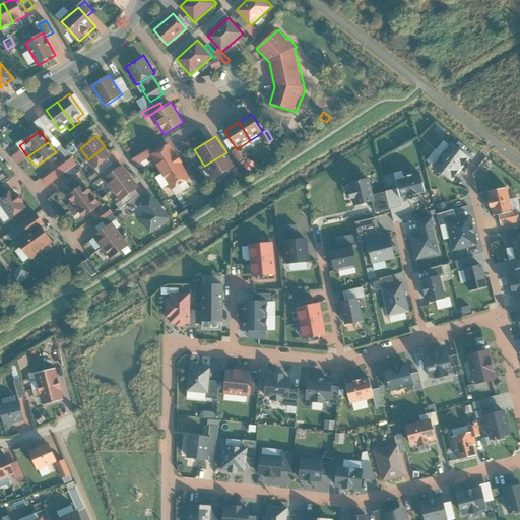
[(71,152),(78,147),(75,142),(68,147),(71,152)]
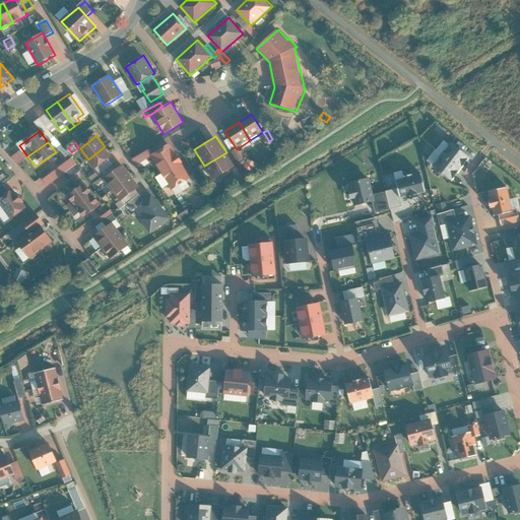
[(172,190),(191,178),(170,143),(152,153),(149,149),(133,159),(138,166),(151,157),(172,190)]
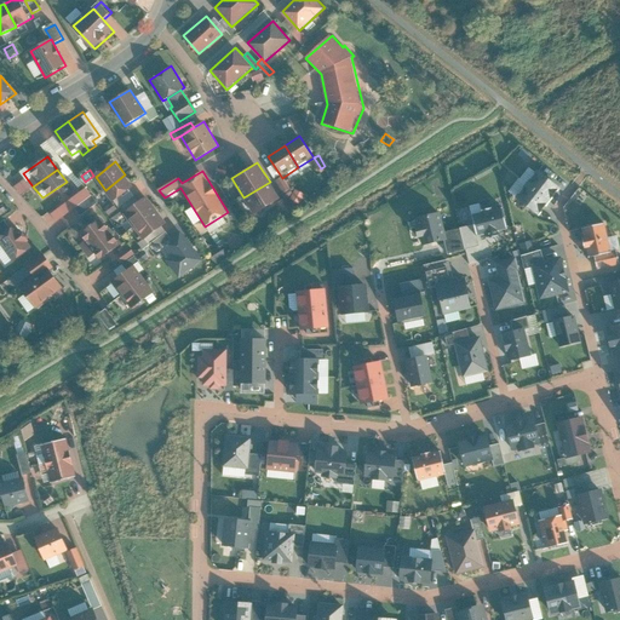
[(560,189),(539,172),(528,185),(549,202),(560,189)]
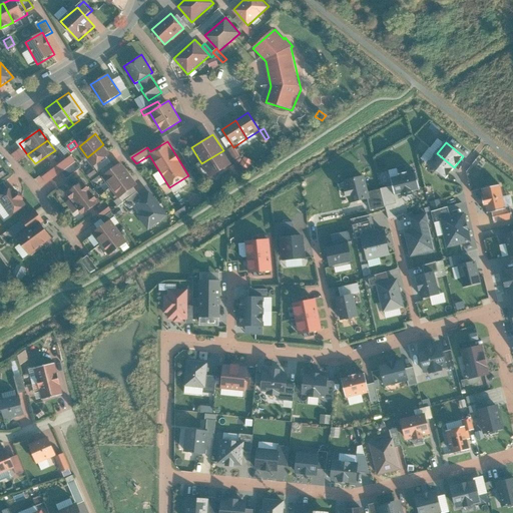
[(112,155),(103,144),(87,157),(95,167),(112,155)]
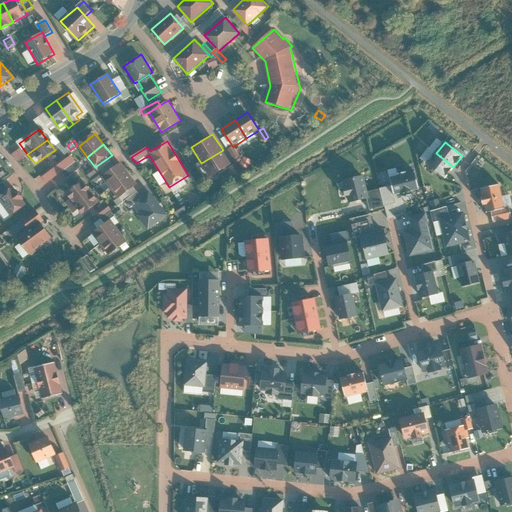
[(239,156),(233,147),(229,149),(235,159),(239,156)]
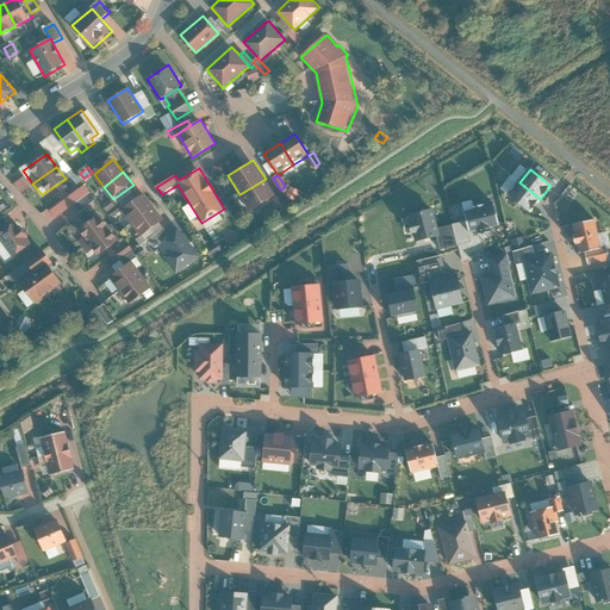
[(266,179),(240,194),(250,212),(277,195),(266,179)]
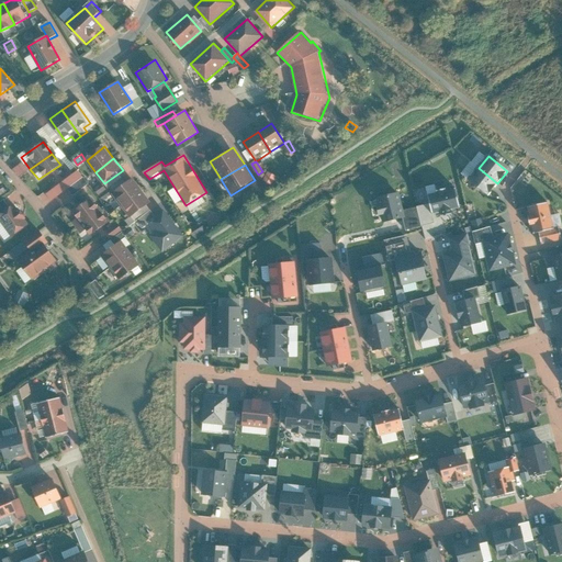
[(497,183),(479,168),(469,180),(487,195),(497,183)]
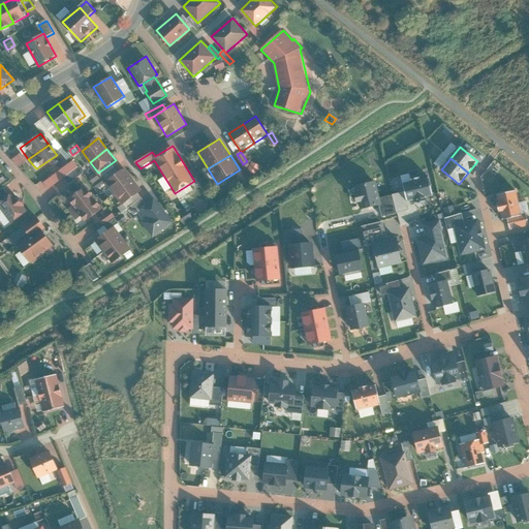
[(50,189),(65,178),(80,167),(74,161),(45,183),(50,189)]
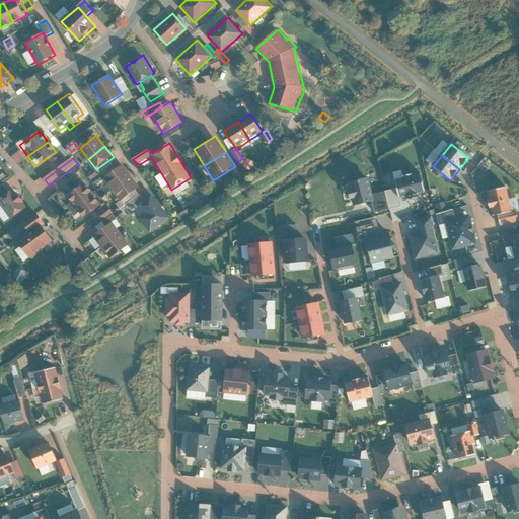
[(255,163),(248,159),(244,166),(251,171),(255,163)]
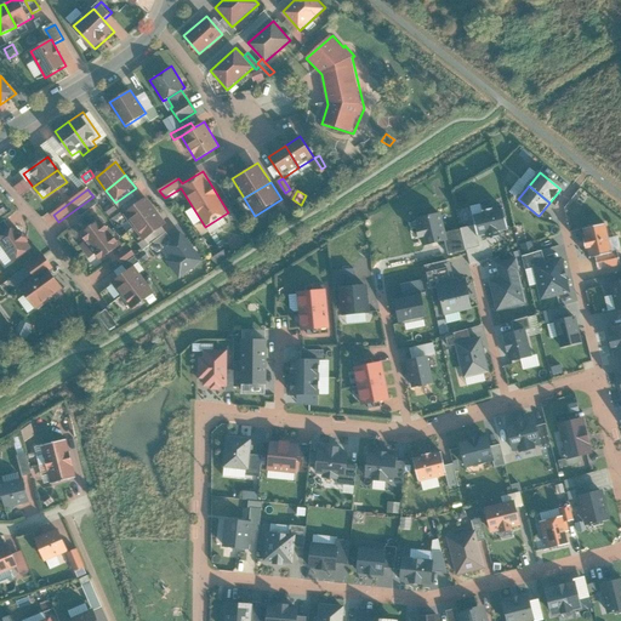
[(93,197),(77,209),(83,216),(98,204),(93,197)]
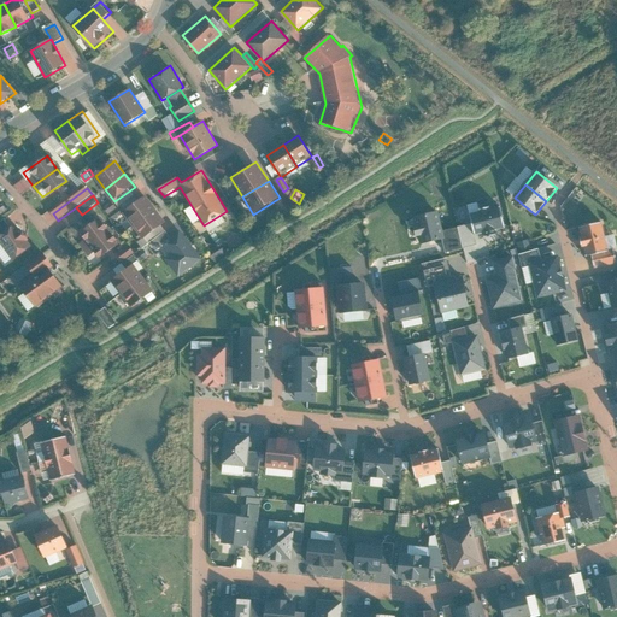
[(157,209),(147,197),(125,213),(135,227),(157,209)]
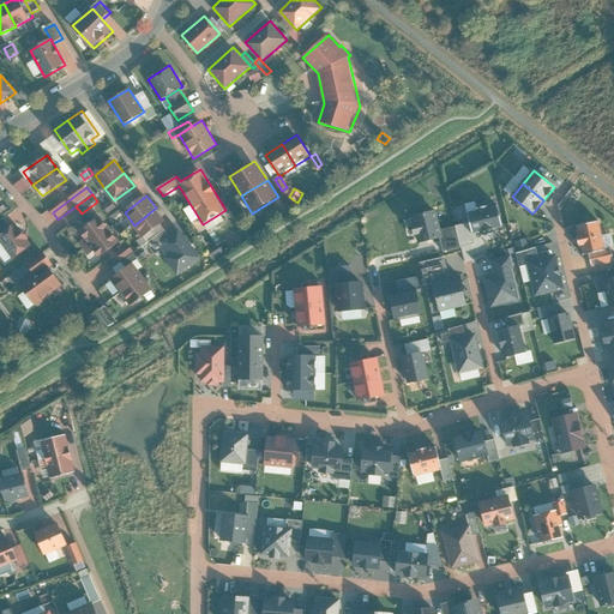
[(292,209),(283,196),(276,200),(278,205),(276,208),(281,215),(292,209)]
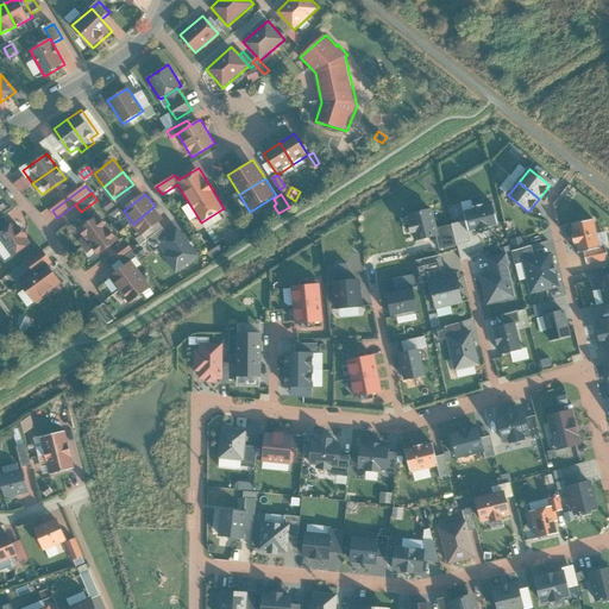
[(117,205),(113,200),(105,206),(108,211),(117,205)]
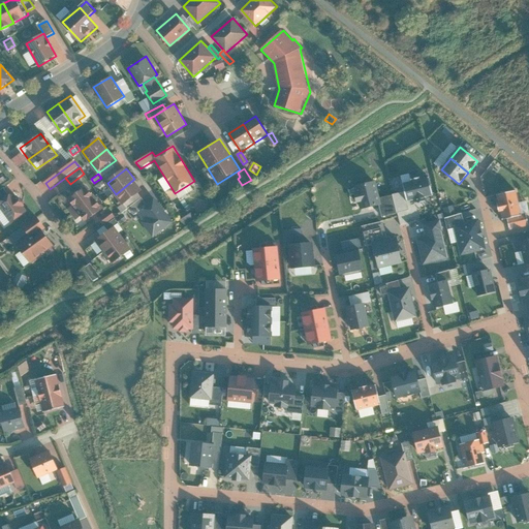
[(143,190),(134,179),(116,194),(124,205),(143,190)]
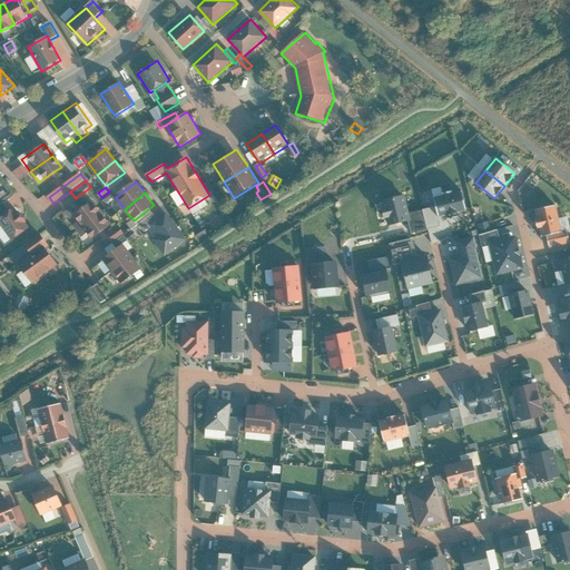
[(464,210),(461,193),(436,197),(438,207),(440,215),(448,214),(449,217),(459,216),(458,212),(464,210)]
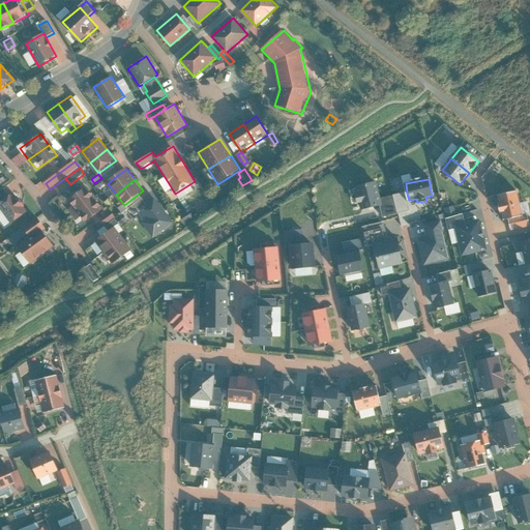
[(100,181),(94,184),(97,189),(104,185),(100,181)]
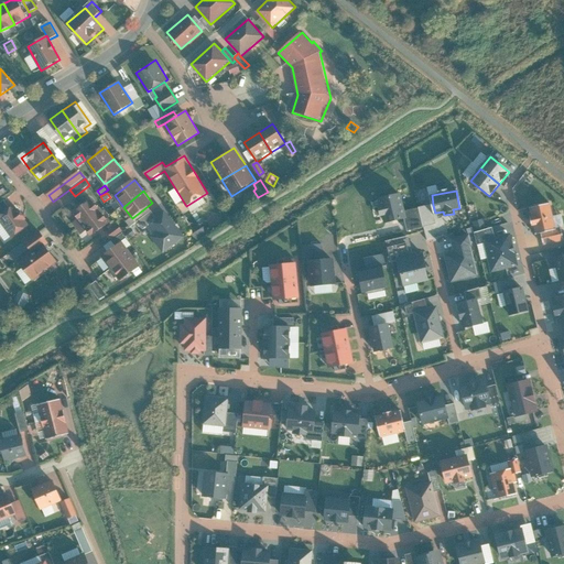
[(400,193),(379,197),(383,221),(405,217),(404,210),(400,193)]
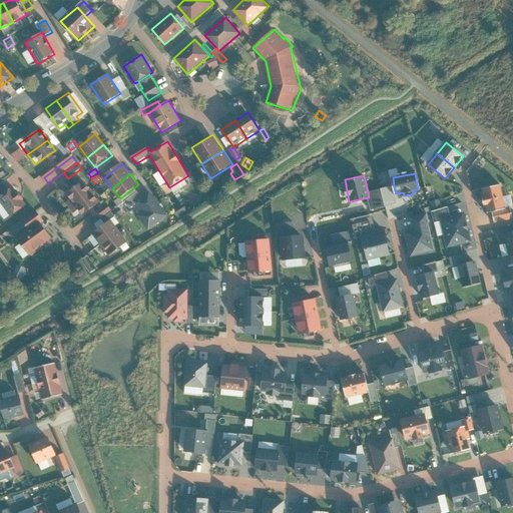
[(0,197),(11,190),(5,182),(0,185),(0,197)]
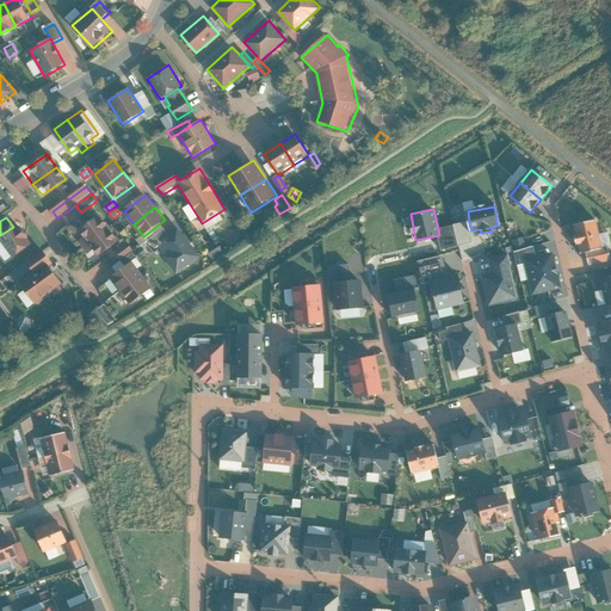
[(80,242),(85,248),(111,230),(102,217),(82,232),(87,238),(80,242)]
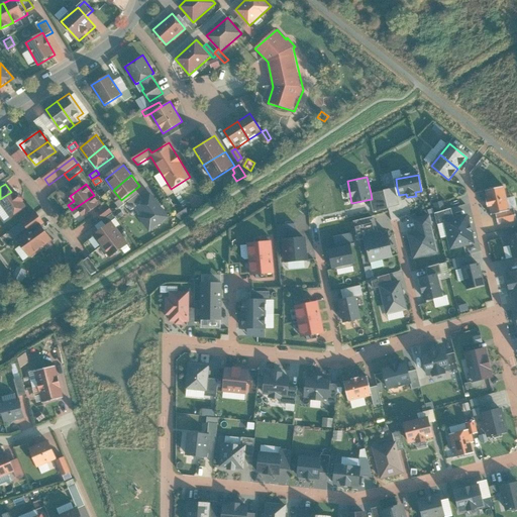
[(385,190),(388,208),(401,205),(399,195),(397,188),(385,190)]
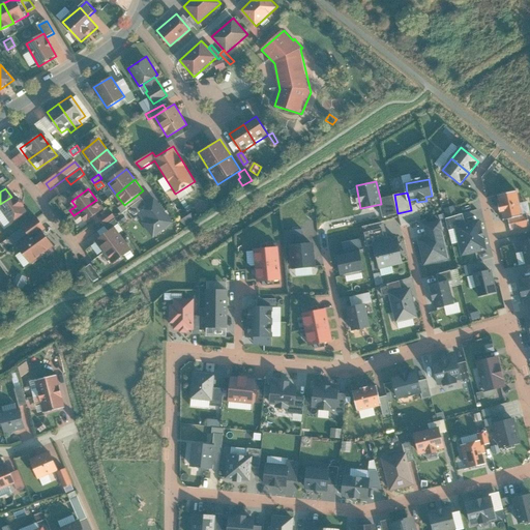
[(516,193),(499,196),(503,218),(509,217),(511,229),(528,226),(527,216),(521,217),(516,193)]
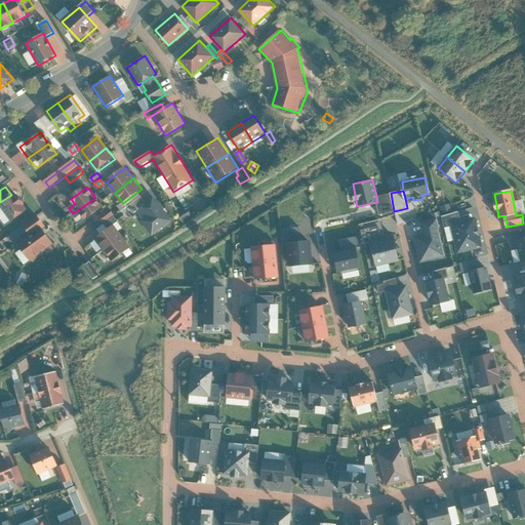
[(28,209),(15,192),(11,195),(0,202),(0,204),(12,220),(28,209)]
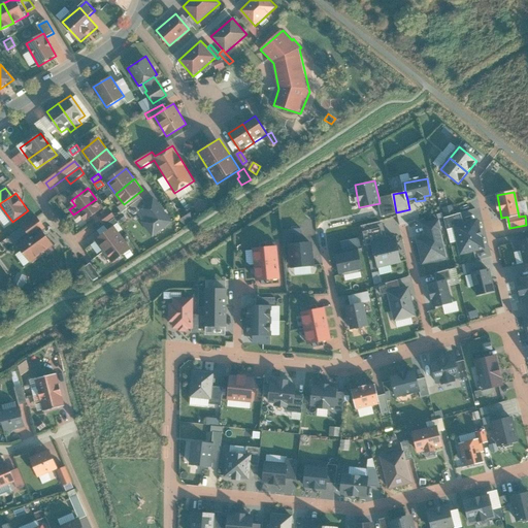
[(396,212),(393,194),(378,197),(380,203),(382,216),(396,212)]
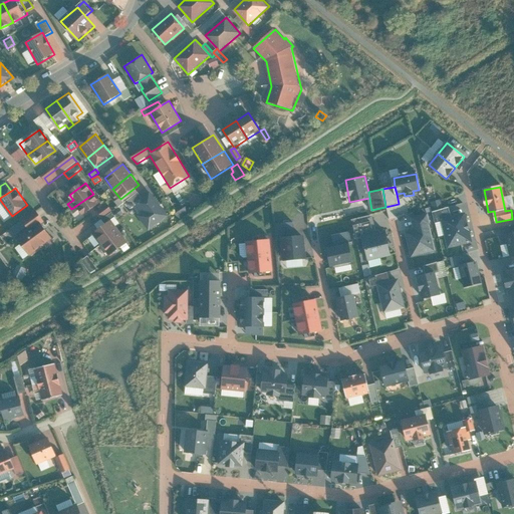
[(172,217),(152,192),(144,198),(138,204),(145,214),(140,217),(152,231),(172,217)]
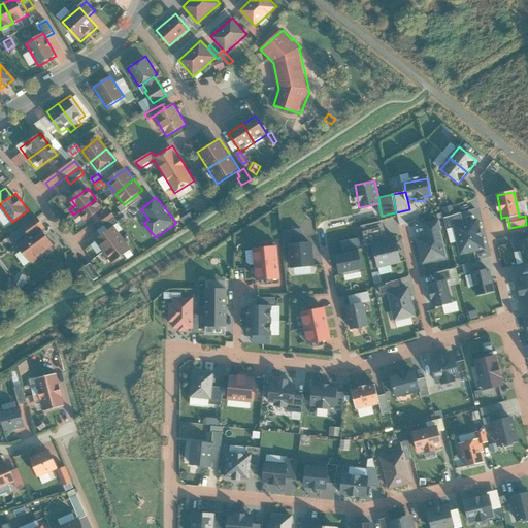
[(134,213),(141,209),(147,203),(143,198),(130,208),(134,213)]
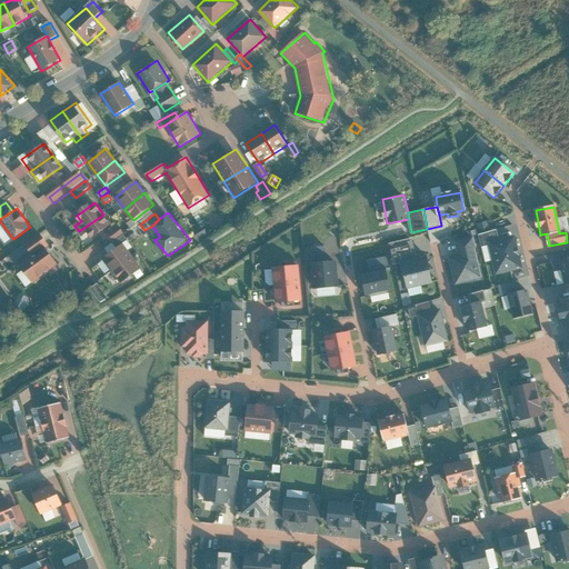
[(103,215),(79,231),(83,237),(90,232),(93,239),(112,226),(103,215)]
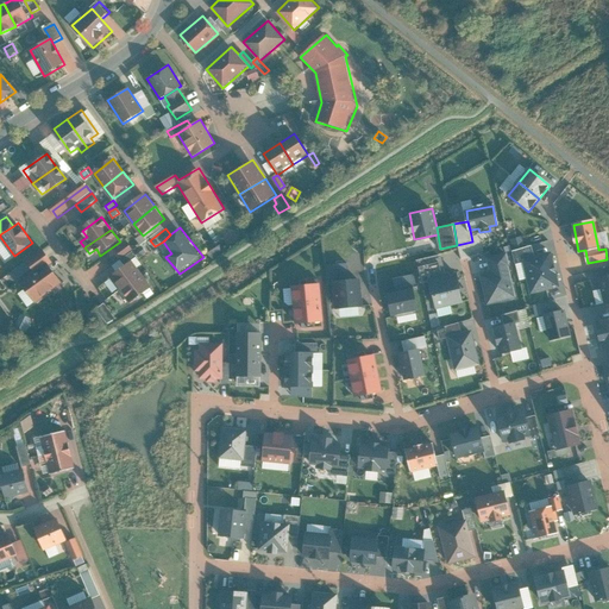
[(118,250),(123,258),(135,250),(126,239),(118,245),(120,248),(118,250)]
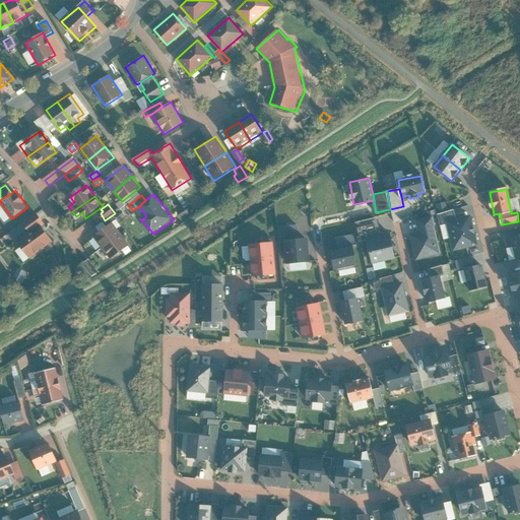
[(122,210),(116,215),(120,221),(126,216),(122,210)]
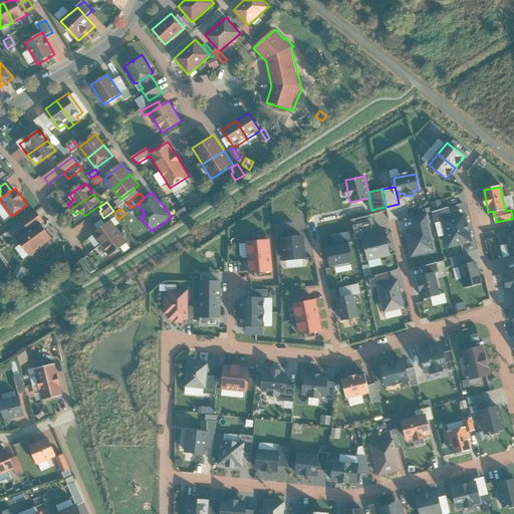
[(443,221),(443,219),(452,217),(450,208),(433,212),(436,223),(443,221)]
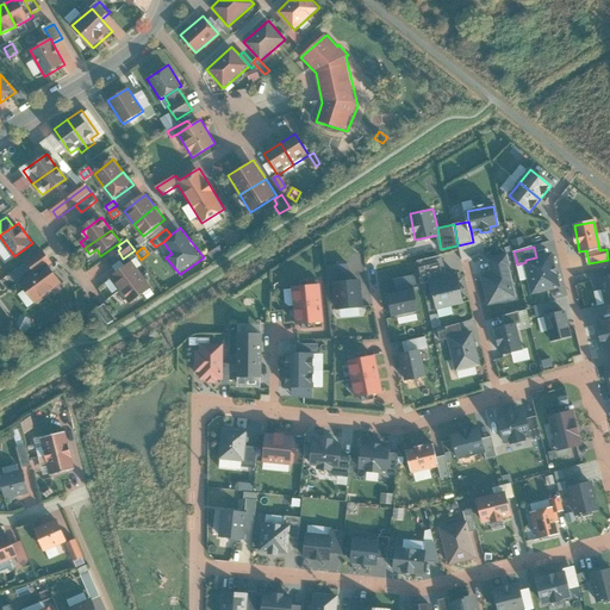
[(29,262),(37,273),(49,265),(51,262),(43,251),(29,262)]
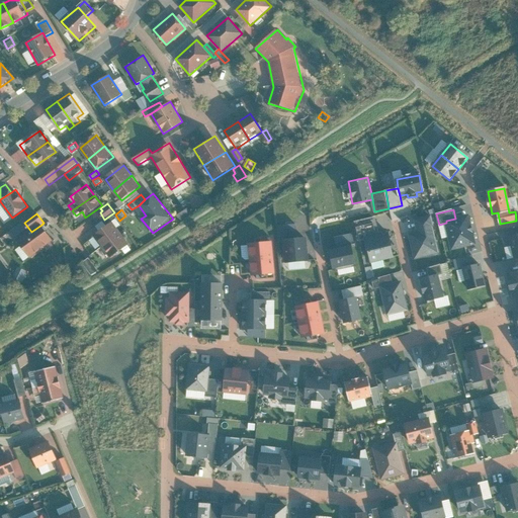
[(410,233),(415,259),(440,255),(434,227),(435,227),(432,214),(415,219),(418,232),(410,233)]
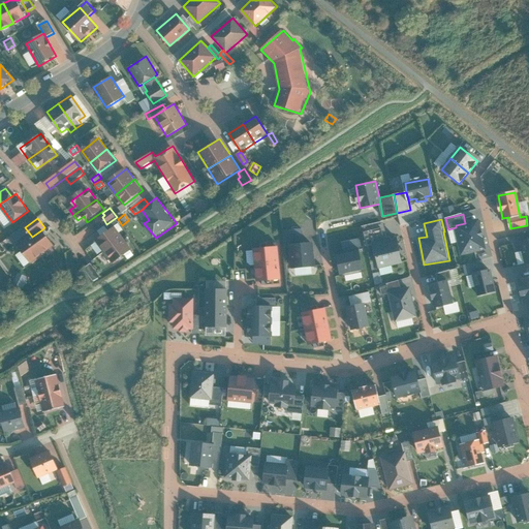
[(106,226),(111,232),(118,227),(121,225),(117,220),(106,226)]
